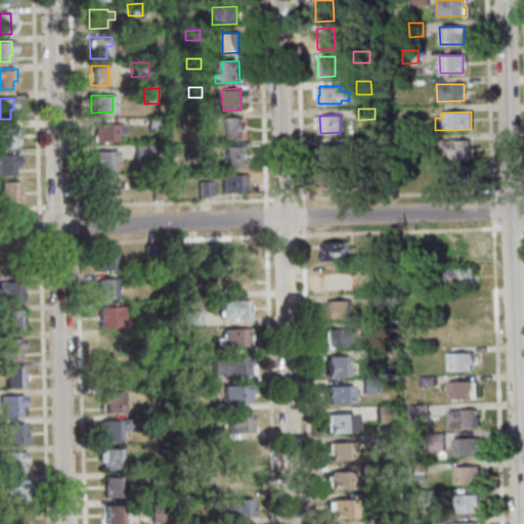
[(223,119),(241,118),(241,138),(223,139),(223,119)]
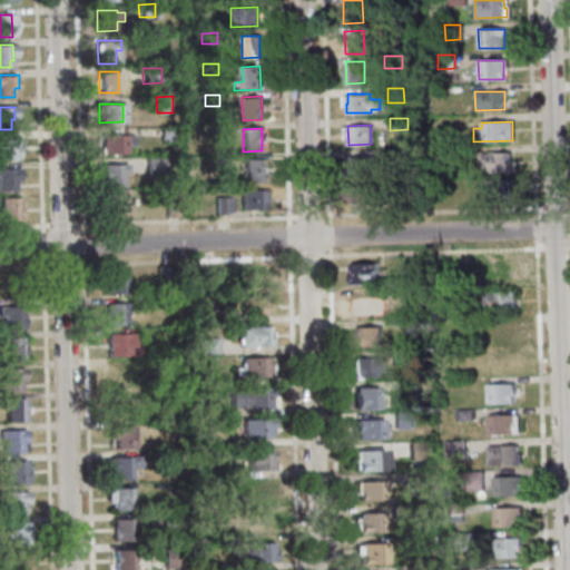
[(159,129),(175,129),(175,140),(159,140),(159,129)]
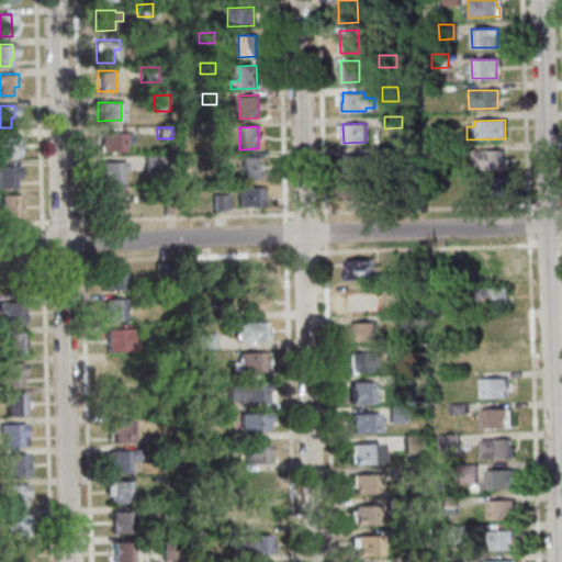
[(100,134),(122,133),(122,150),(100,152),(100,134)]
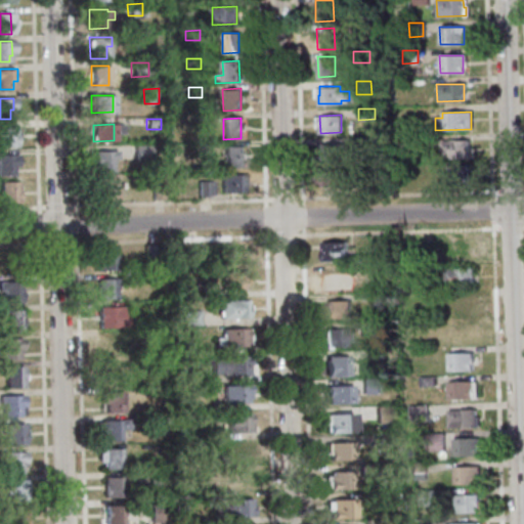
[(0,126),(14,126),(14,147),(0,147),(0,126)]
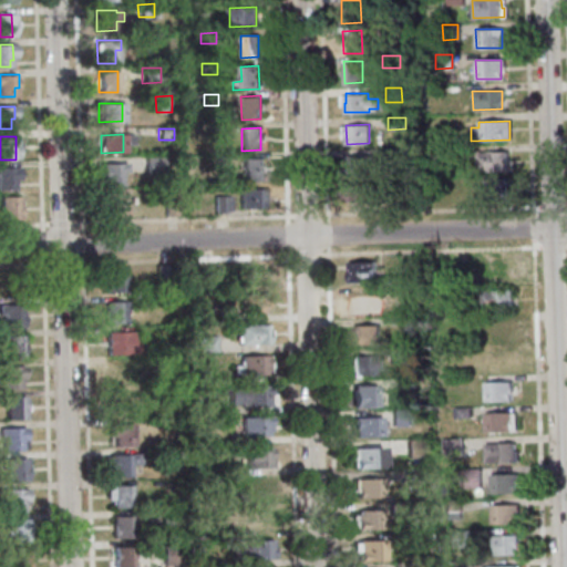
[(471,156),(455,156),(455,146),(471,146),(471,156)]
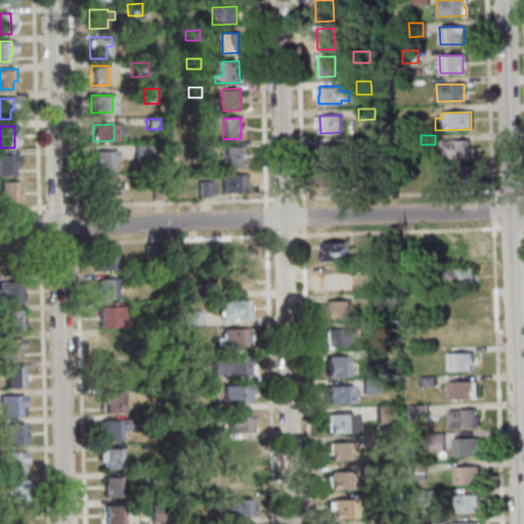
[(471,157),(440,158),(440,140),(468,140),(468,148),(471,148),(471,157)]
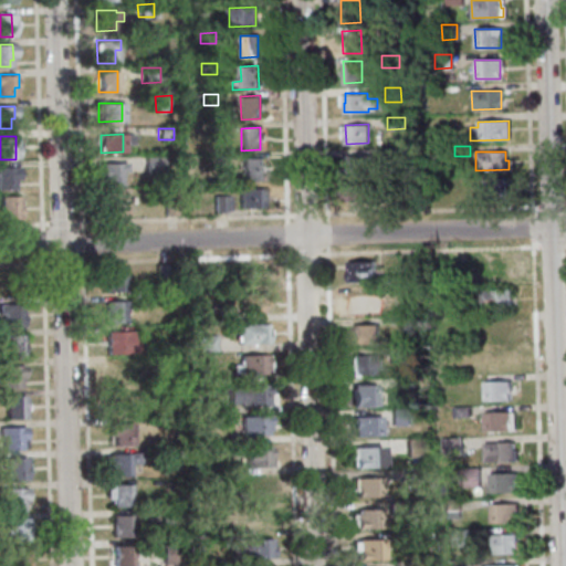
[(369,155),(369,174),(347,175),(346,155),(369,155)]
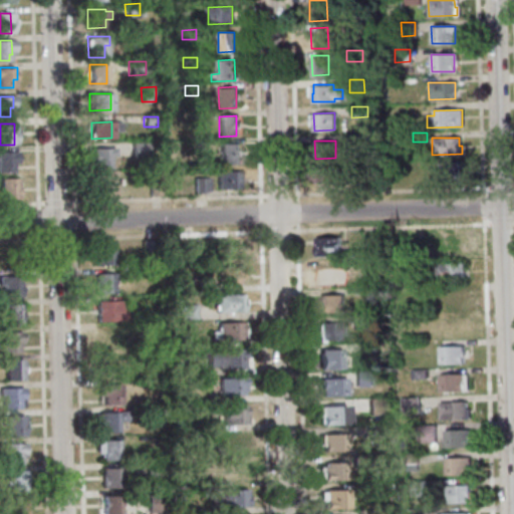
[(146,143),(146,157),(132,157),(132,144),(146,143)]
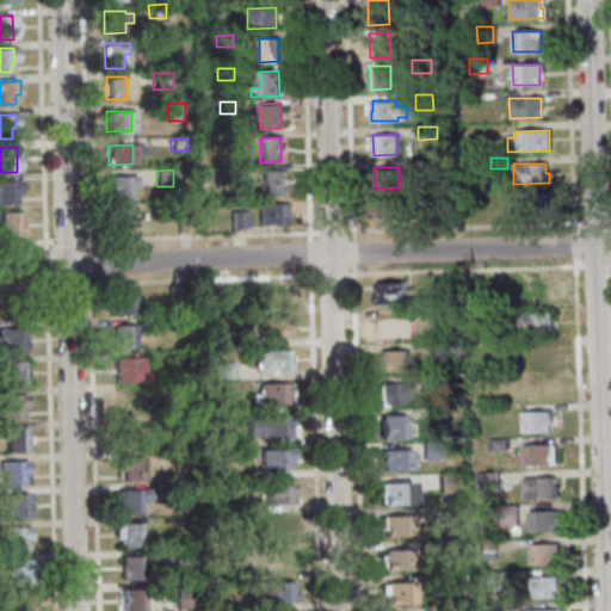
[(261,172),(281,171),(282,195),(261,195),(261,172)]
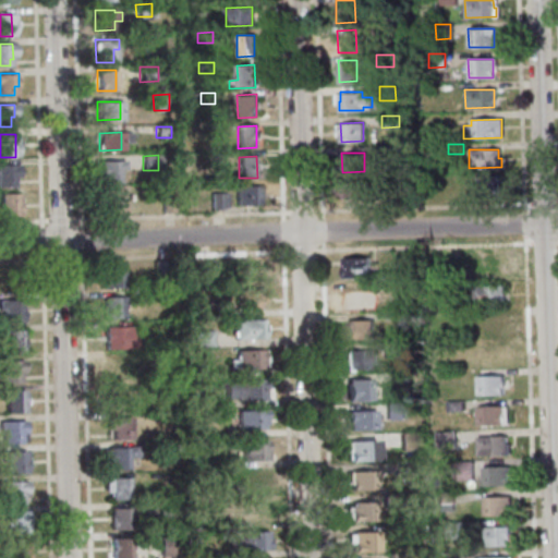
[(122,160),(122,170),(117,170),(118,183),(100,183),(99,160),(122,160)]
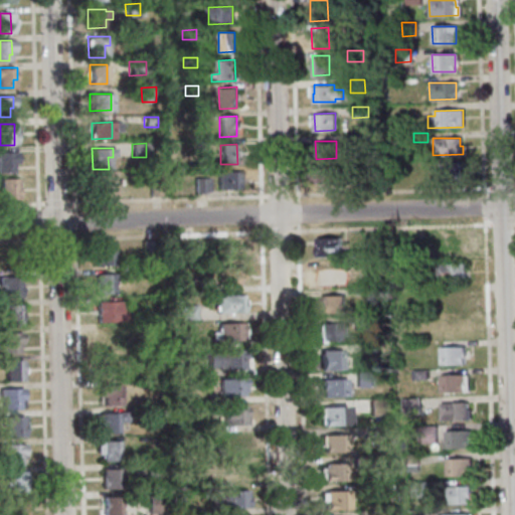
[(16,163),(13,163),(13,172),(0,172),(0,152),(16,152),(16,163)]
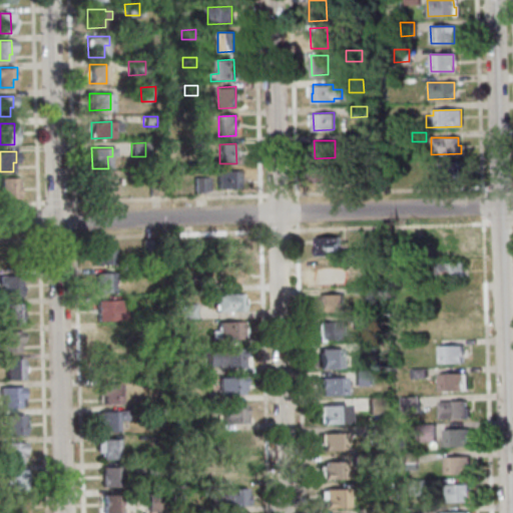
[(440,183),(440,172),(437,172),(436,162),(458,161),(458,182),(440,183)]
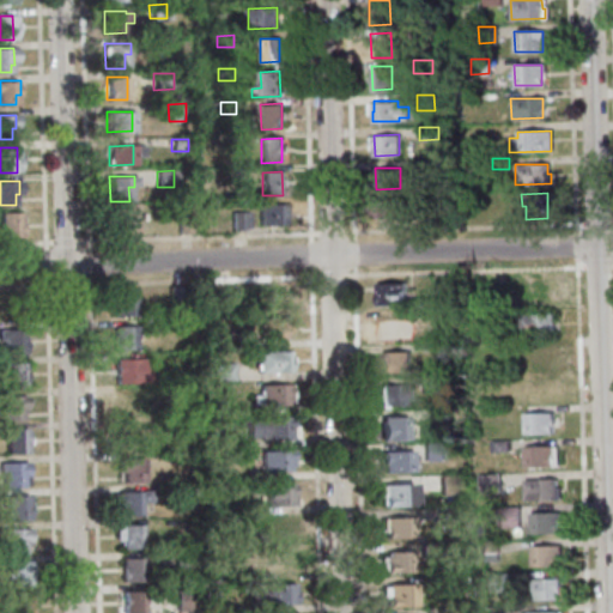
[(376,199),(405,198),(405,218),(376,218),(376,199)]
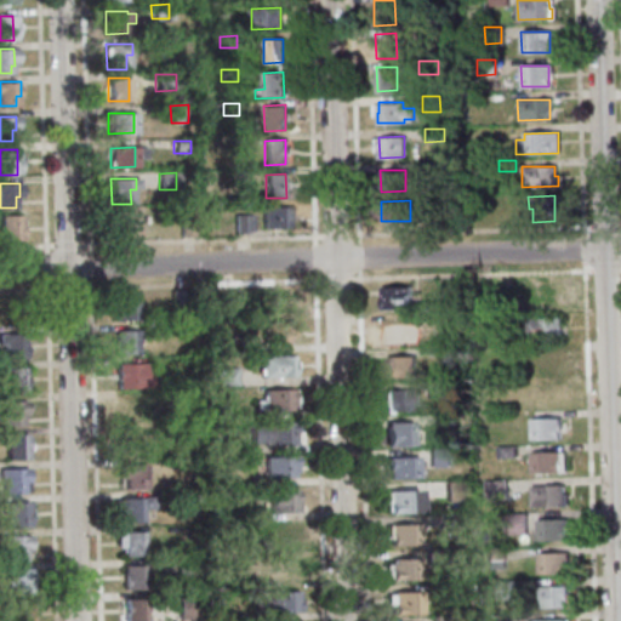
[(449,221),(448,204),(460,204),(460,221),(449,221)]
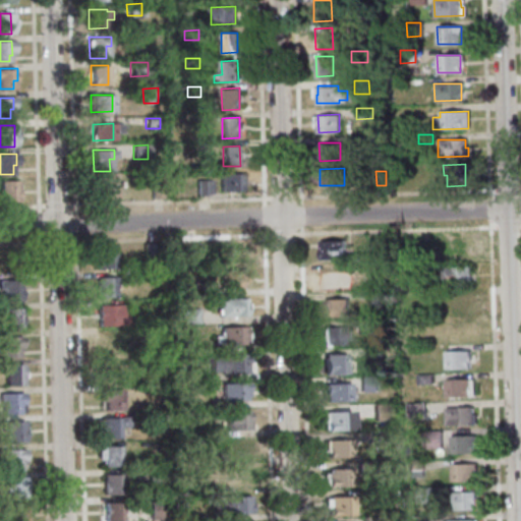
[(219,175),(240,174),(241,190),(220,191),(219,175)]
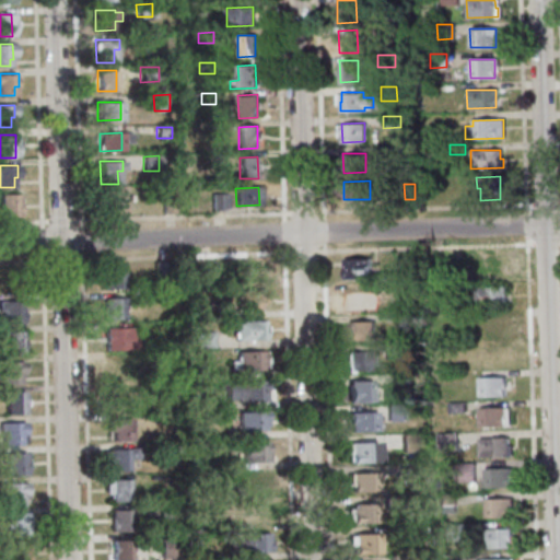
[(102,213),(101,193),(120,191),(120,205),(126,205),(126,213),(102,213)]
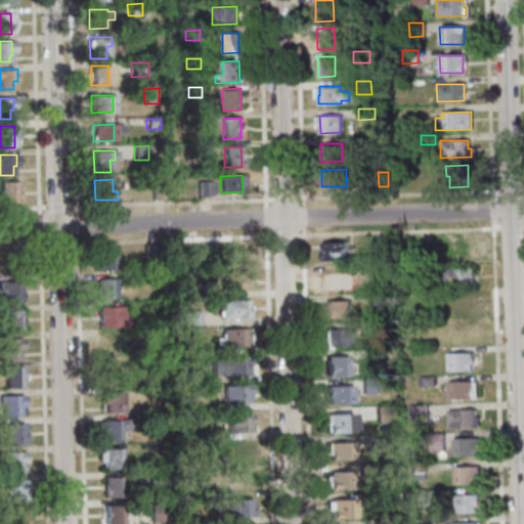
[(0,203),(0,182),(18,181),(18,203),(0,203)]
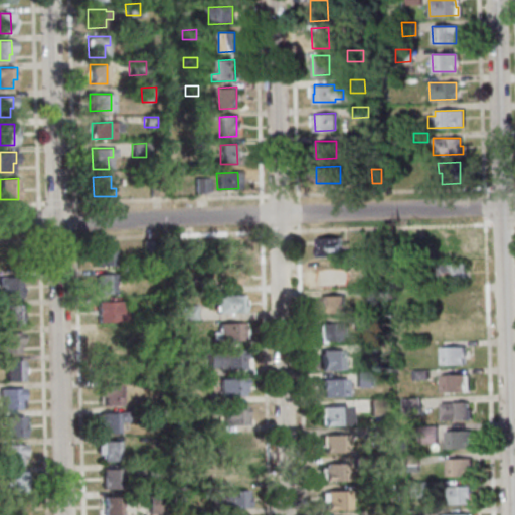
[(194,178),(203,178),(203,179),(204,192),(204,193),(194,193),(194,178)]
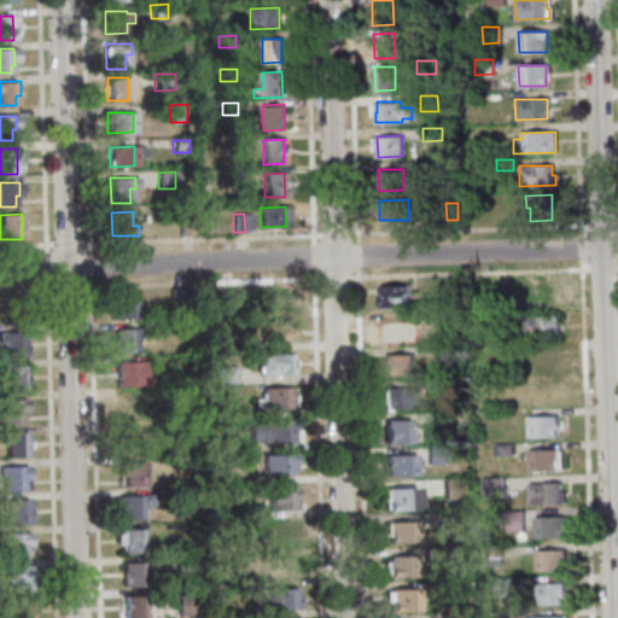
[(179,234),(179,219),(190,217),(190,234),(179,234)]
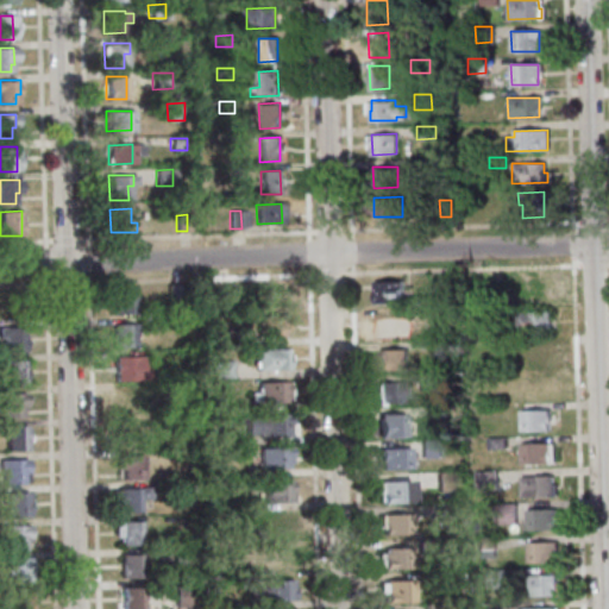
[(233,302),(214,302),(214,283),(232,282),(233,302)]
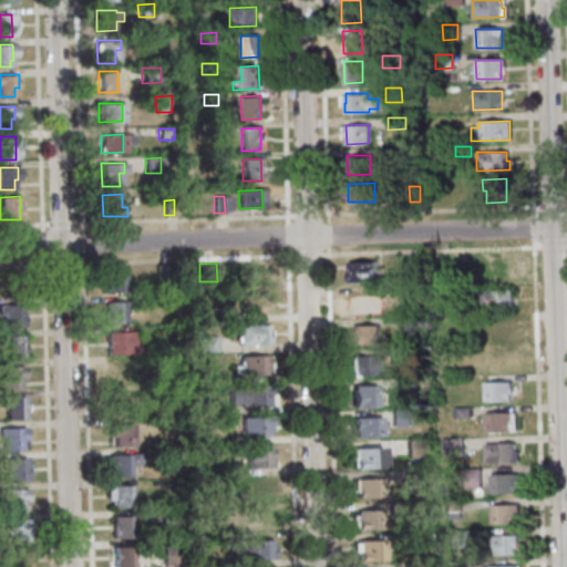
[(350,284),(349,263),(375,263),(375,282),(350,284)]
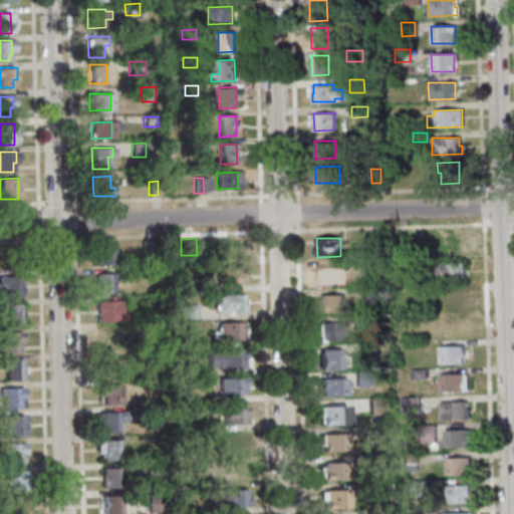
[(142,256),(142,242),(156,242),(156,256),(142,256)]
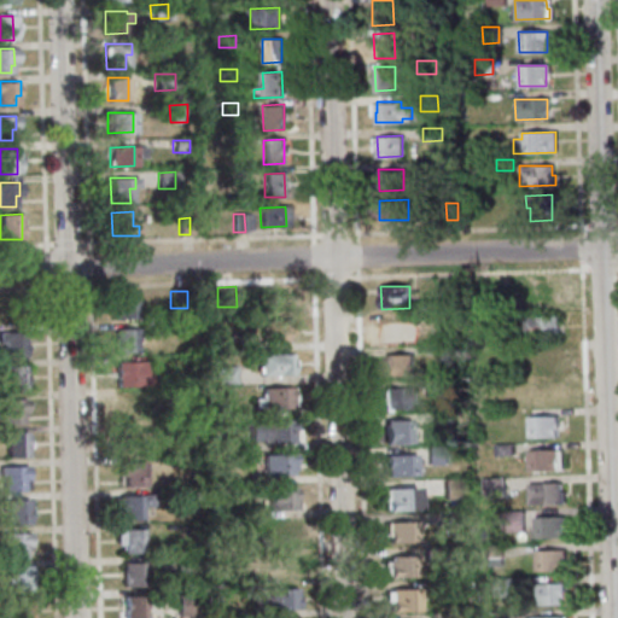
[(290,312),(262,313),(261,292),(290,291),(290,312)]
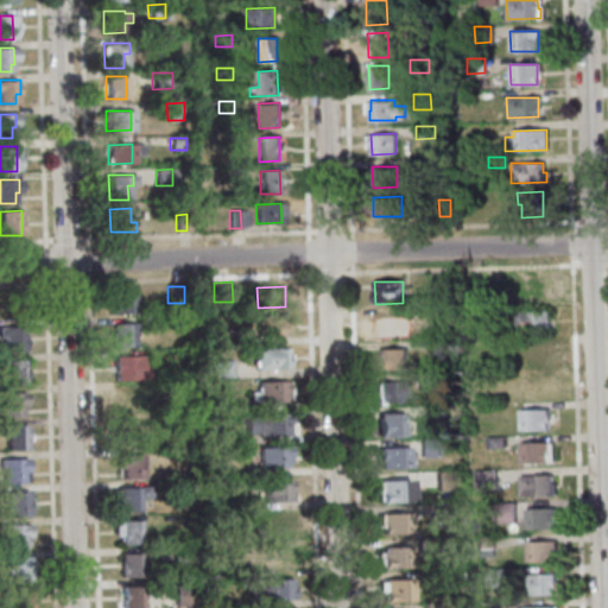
[(113,315),(113,292),(132,291),(132,314),(113,315)]
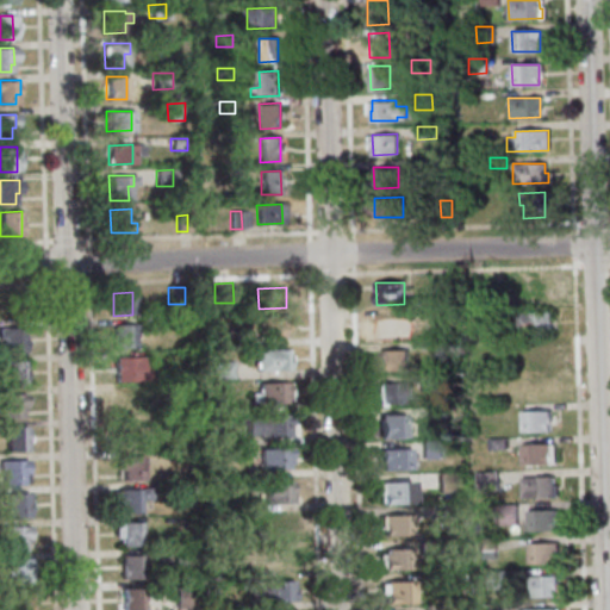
[(448,324),(430,324),(430,309),(448,309),(448,324)]
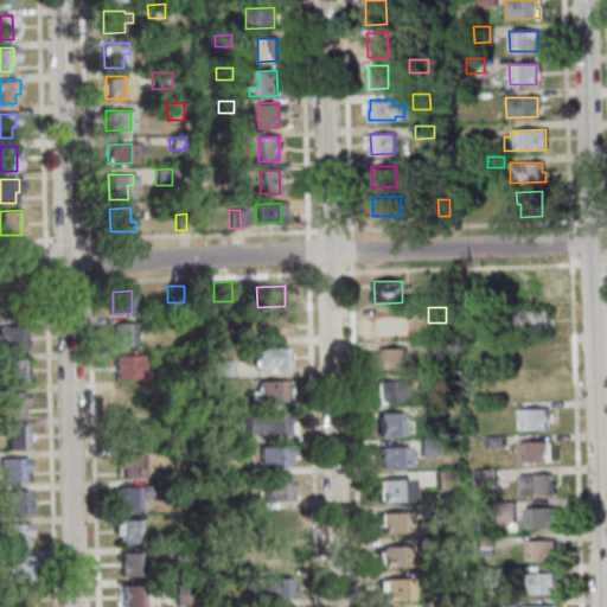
[(468,307),(486,307),(486,319),(470,319),(468,307)]
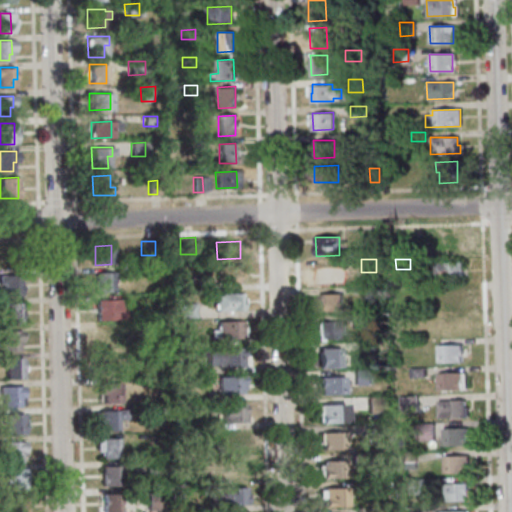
[(462,278),(435,279),(435,263),(462,263),(462,278)]
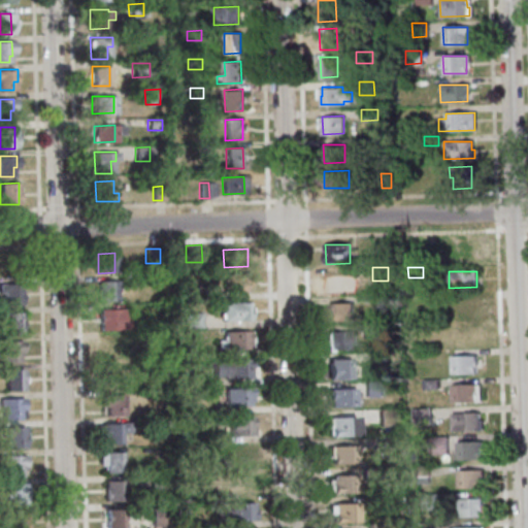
[(223,292),(222,274),(249,274),(249,286),(244,286),(245,292),(223,292)]
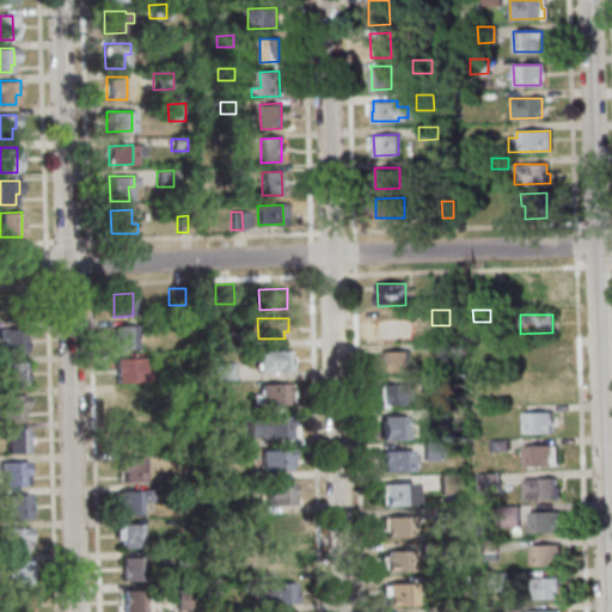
[(408,338),(379,340),(378,323),(381,323),(381,319),(408,319),(408,338)]
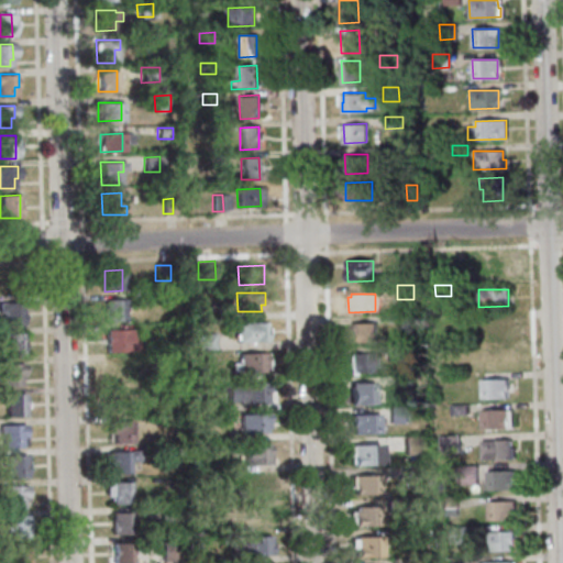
[(123,321),(106,321),(106,300),(123,299),(123,321)]
